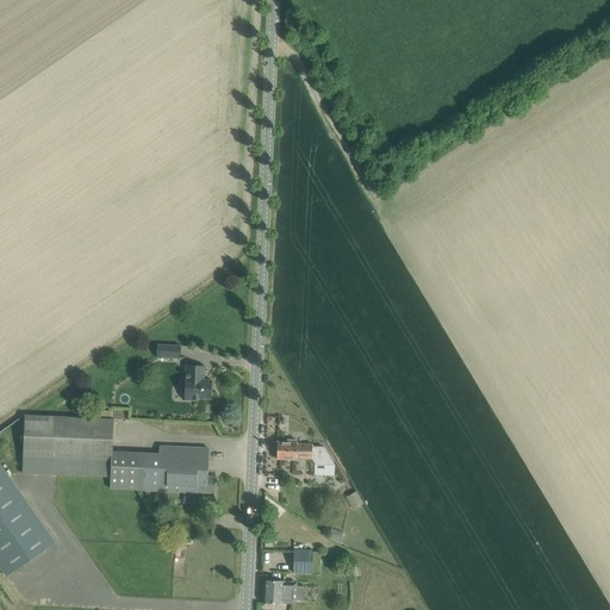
[(180,346),(157,346),(157,359),(180,359),(180,346)]
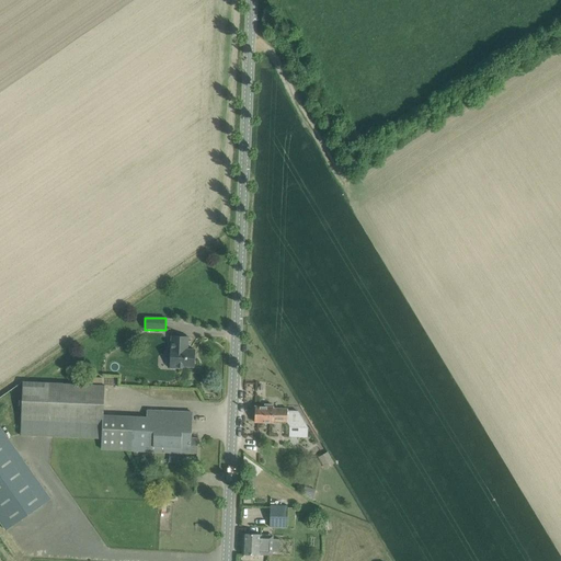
[(189,336),(172,335),(170,367),(183,368),(183,366),(195,366),(195,350),(187,350),(189,336)]
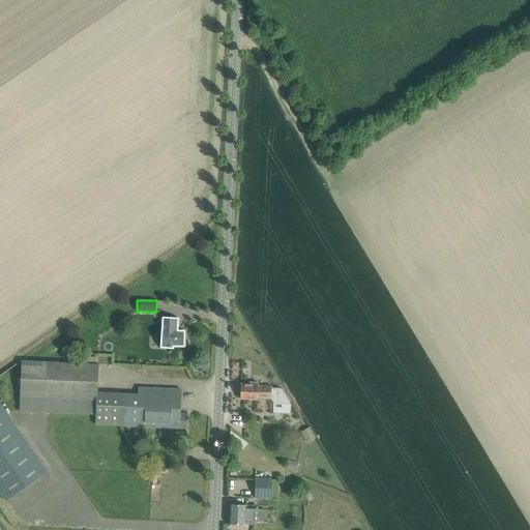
[(101,365),(22,362),(20,411),(97,414),(96,423),(186,429),(187,414),(181,413),(182,389),(140,387),(139,394),(100,392),(101,365)]
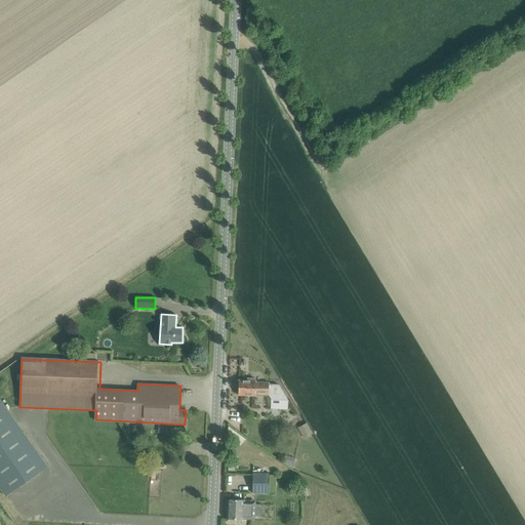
[(239,380),(239,395),(255,395),(255,394),(270,394),(273,399),(288,400),(279,385),(270,385),(270,382),(256,381),(256,378),(248,378),(248,380),(239,380)]
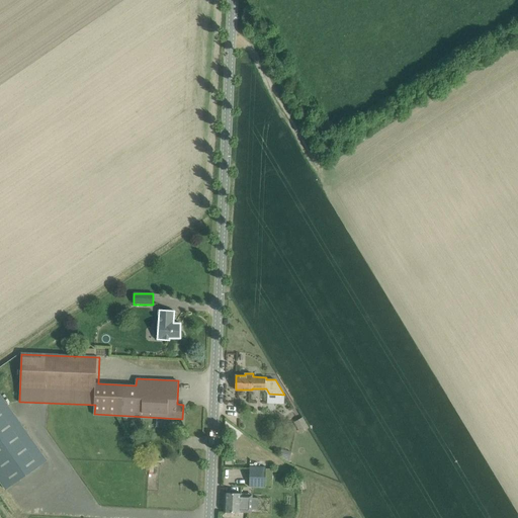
[(48,460),(0,393),(0,481),(6,490),(48,460)]
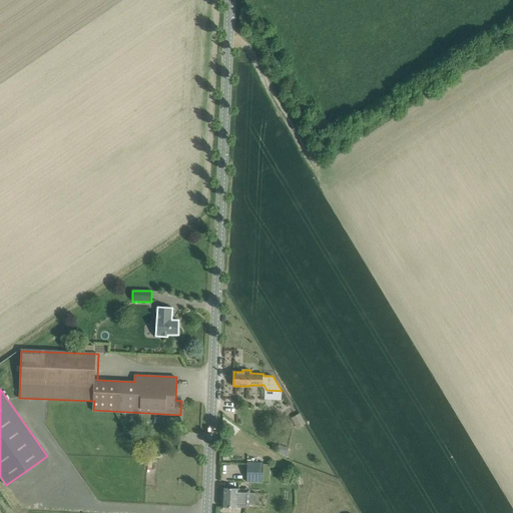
[(300,413),(291,418),(298,429),(307,423),(300,413)]
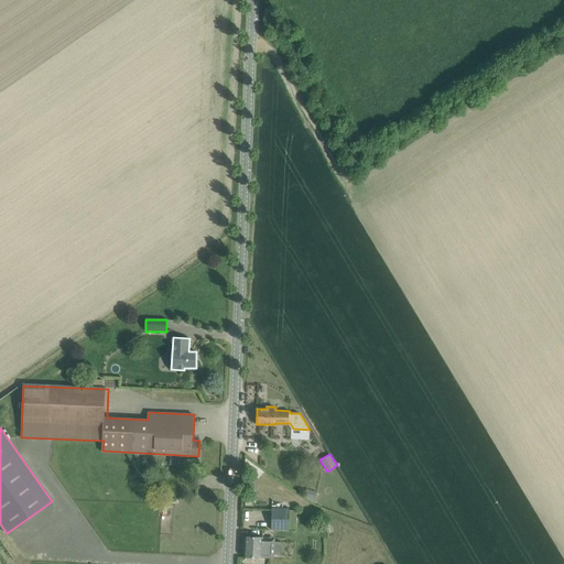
[(149,465),(140,475),(148,481),(156,472),(149,465)]
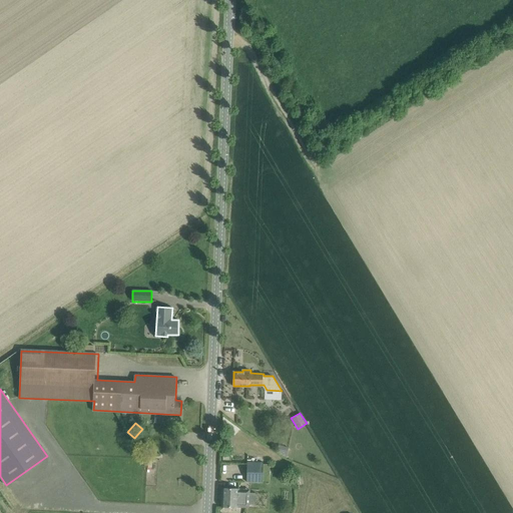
[(287,454),(288,446),(279,444),(278,452),(287,454)]
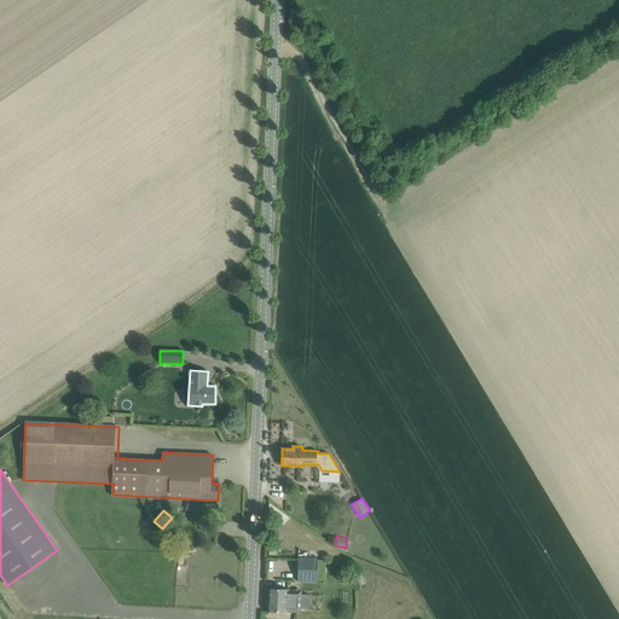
[(318,560),(318,557),(311,557),(299,557),(298,582),(310,582),(317,582),(317,579),(324,579),(325,560),(318,560)]
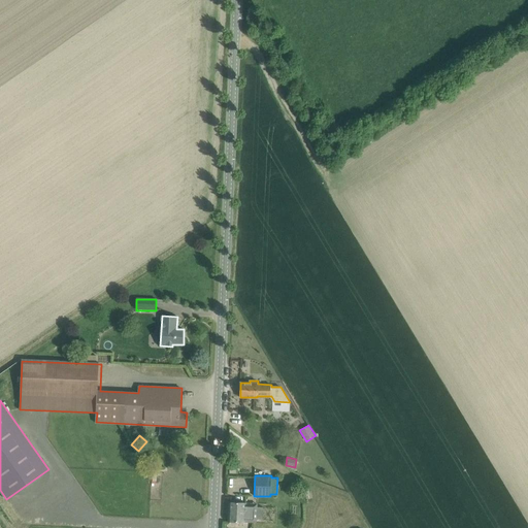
[(246,502),(229,502),(228,522),(245,522),(256,522),(257,519),(263,519),(264,507),(257,507),(257,503),(245,503),(246,502)]
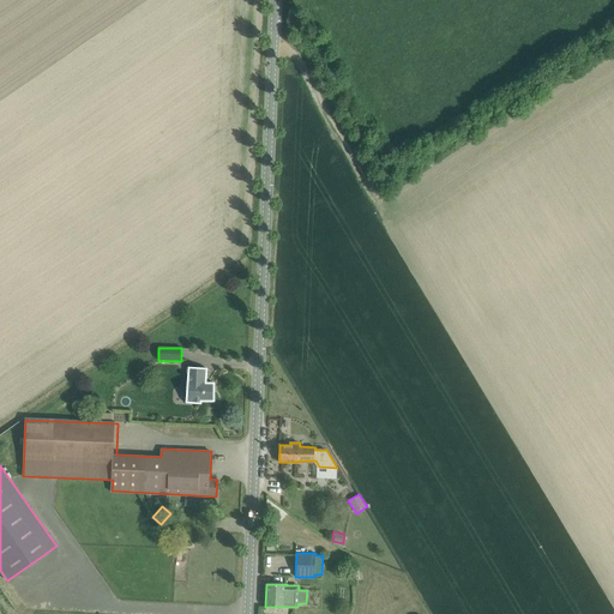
All buildings are outlined.
